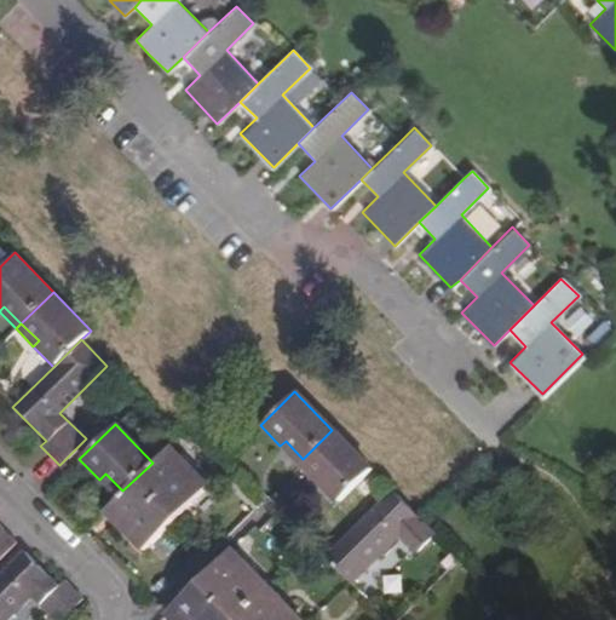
[(370,469),(332,430),(303,459),(320,475),(315,480),(337,503),(370,469)]
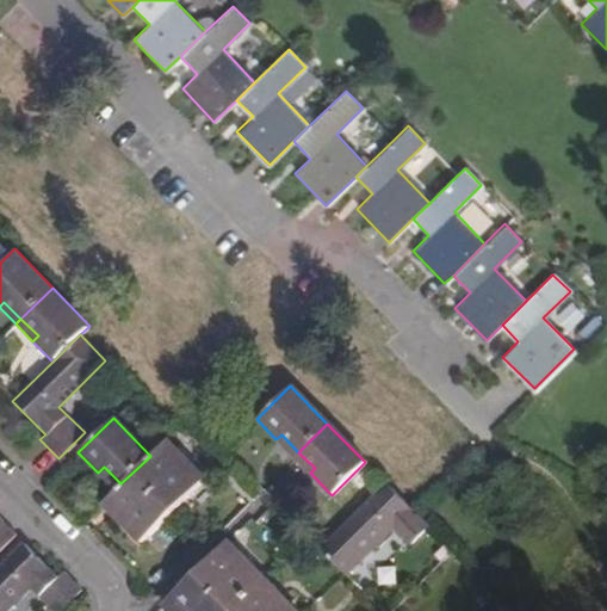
[(298,452),(282,434),(276,439),(293,457),(298,452)]
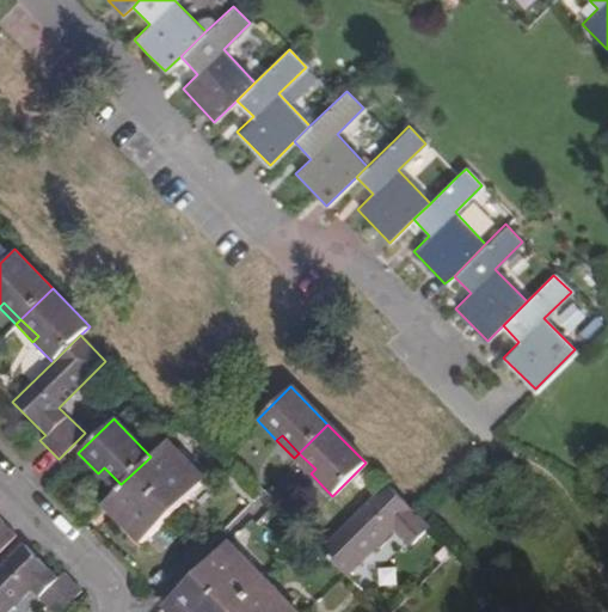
[(185,458),(167,440),(161,446),(179,465),(185,458)]
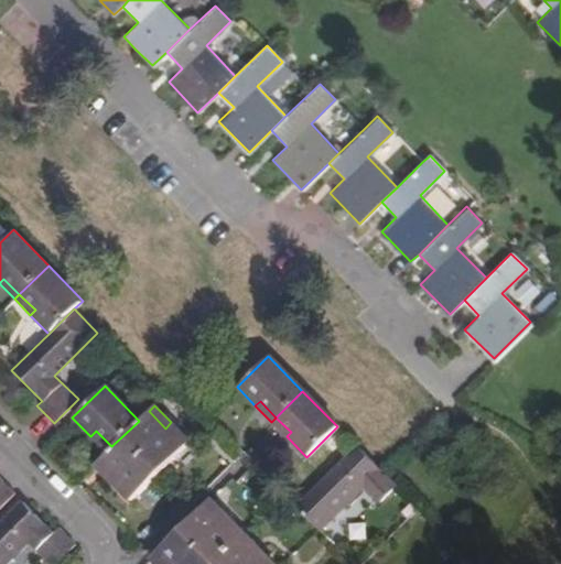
[(189,441),(171,422),(165,429),(149,411),(139,421),(123,435),(158,470),(189,441)]
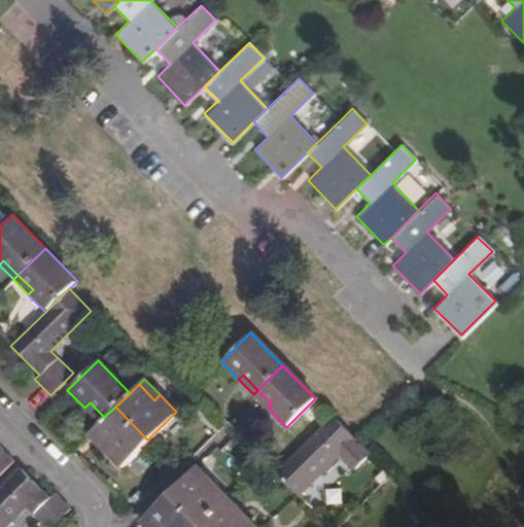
[(272,403),(257,390),(253,394),(268,408),(272,403)]
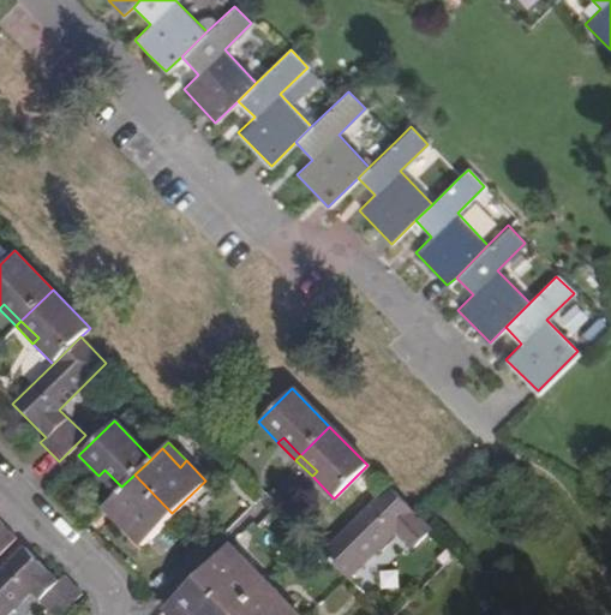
[(121,487),(105,470),(99,476),(115,494),(121,487)]
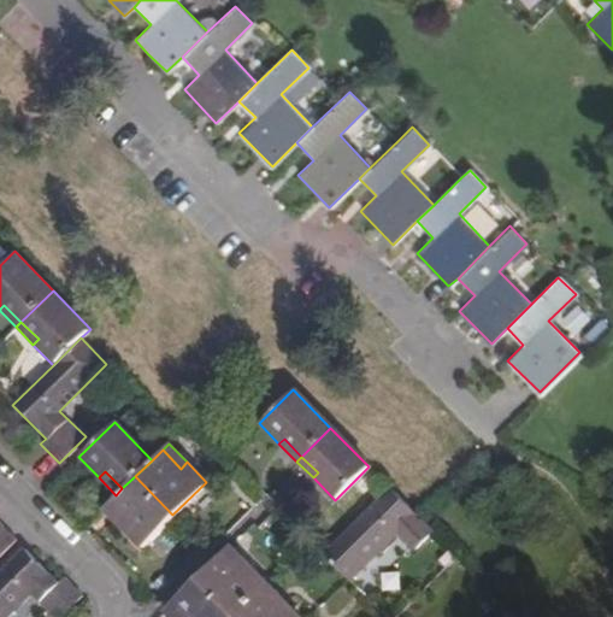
[(172,515),(135,476),(122,488),(116,495),(106,505),(123,522),(117,528),(137,548),(172,515)]
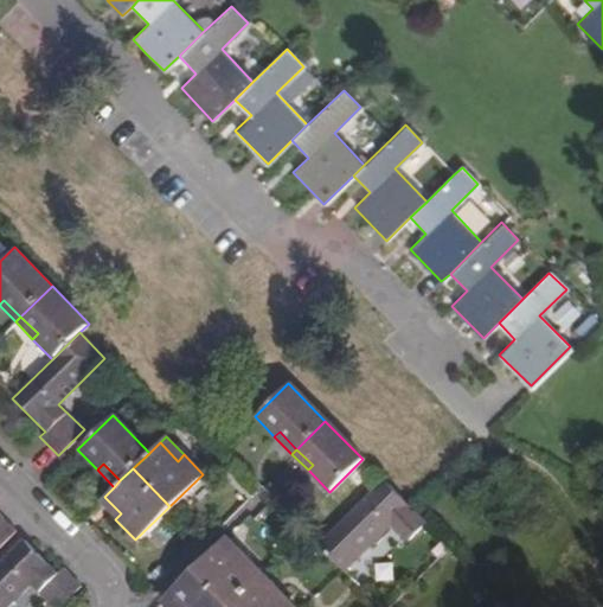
[(316,545),(342,572),(389,526),(404,542),(425,522),(384,480),(316,545)]
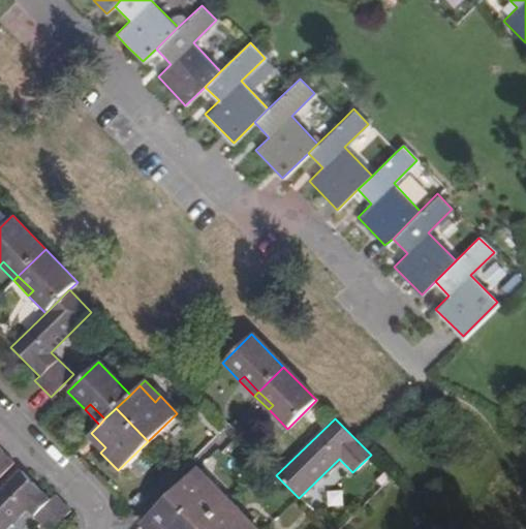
[(105,447),(91,433),(86,438),(100,453),(105,447)]
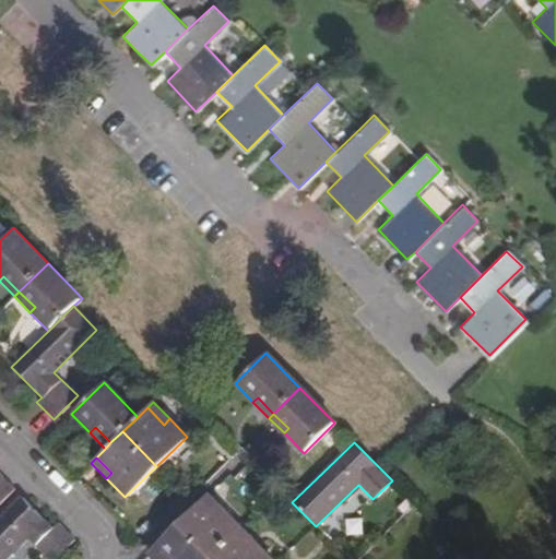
[(0,502),(13,490),(0,476),(0,502)]
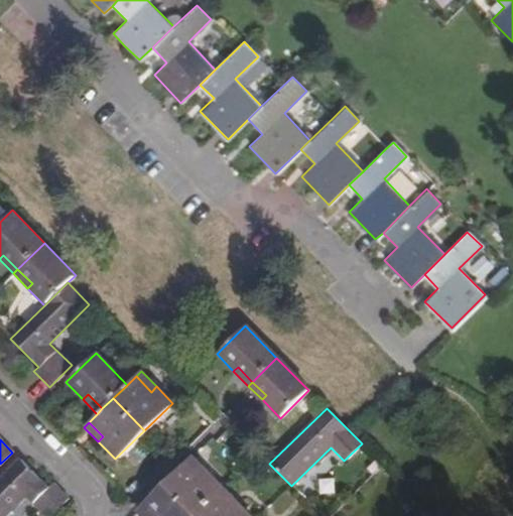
[(219,492),(204,477),(209,473),(193,455),(163,484),(195,515),(219,492)]
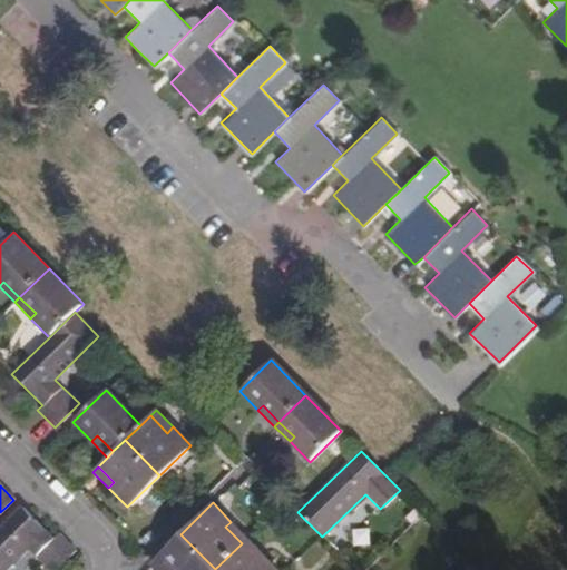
[(55,569),(75,551),(58,533),(51,539),(20,507),(0,526),(0,569),(7,569),(27,551),(46,569),(55,569)]
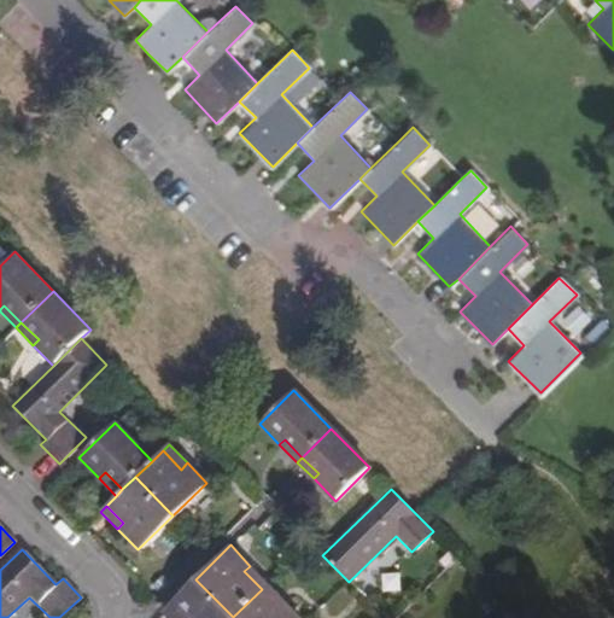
[(268,583),(250,566),(244,571),(262,589),(268,583)]
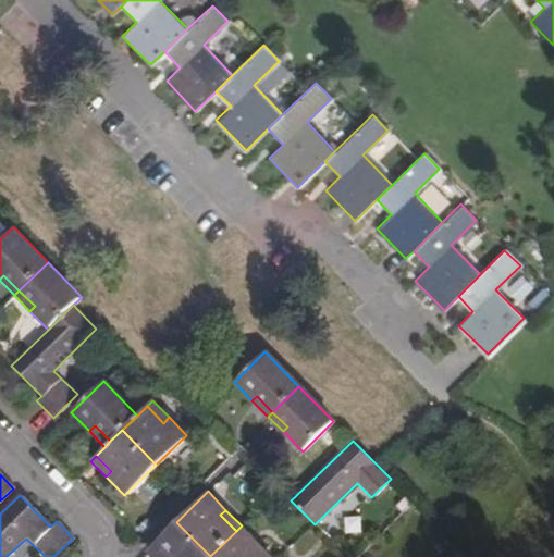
[(209,556),(210,556),(176,522),(149,549),(145,554),(148,556),(209,556)]
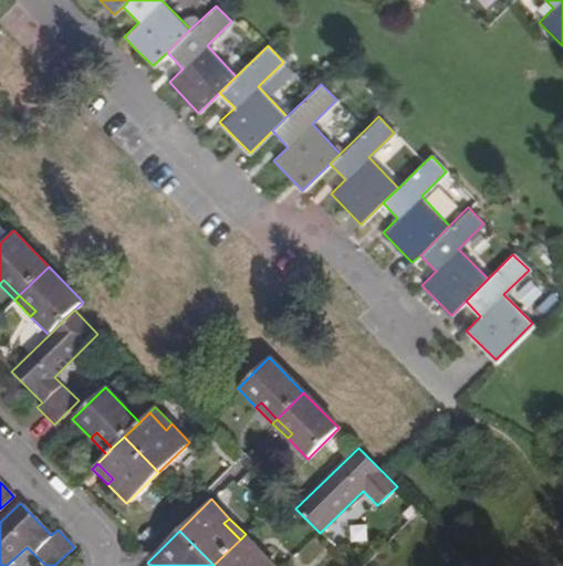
[(261,549),(246,534),(240,540),(256,555),(261,549)]
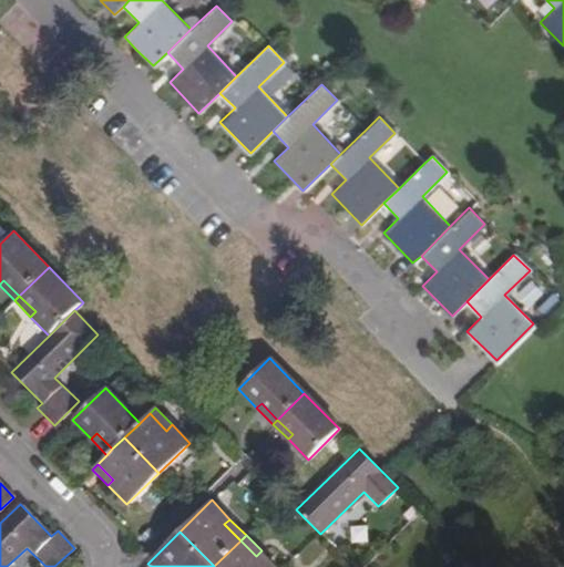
[(278,566),(262,550),(256,556),(241,540),(214,566),(215,566),(278,566)]
